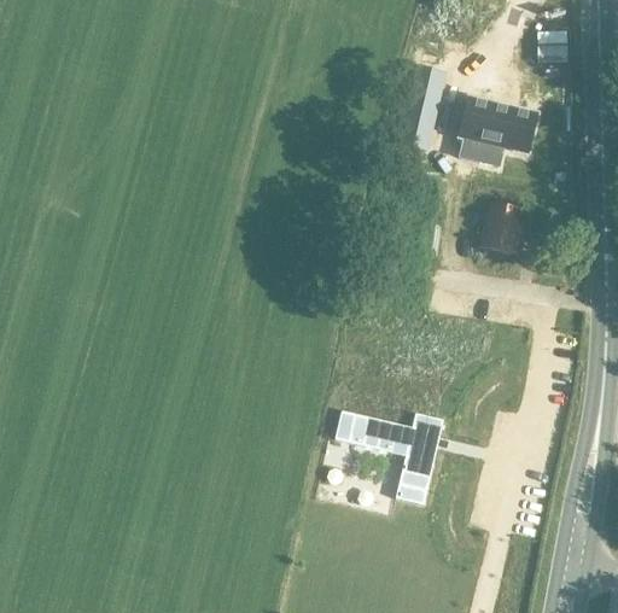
[(392,140),(425,149),(444,71),(410,64),(392,140)]
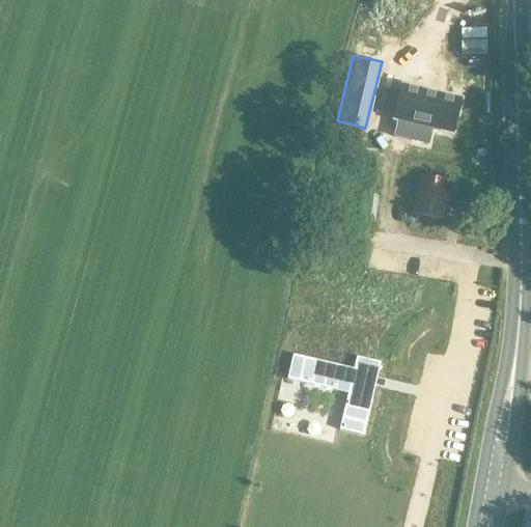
[(463,94),(399,80),(390,118),(404,121),(400,138),(436,146),(440,130),(453,133),(463,94)]
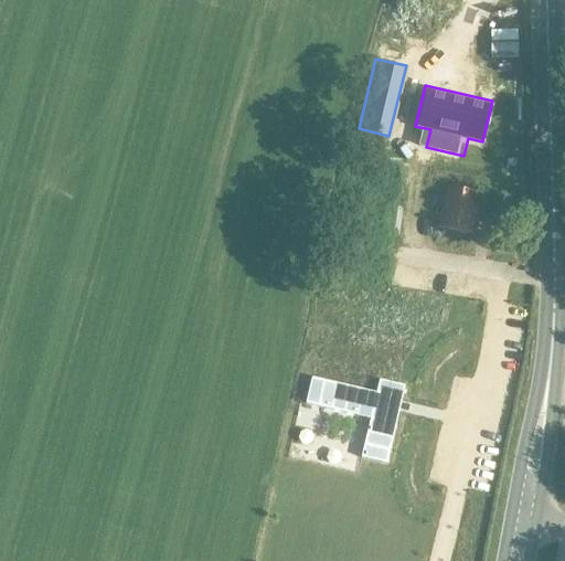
[(446,184),(438,225),(472,232),(480,191),(446,184)]
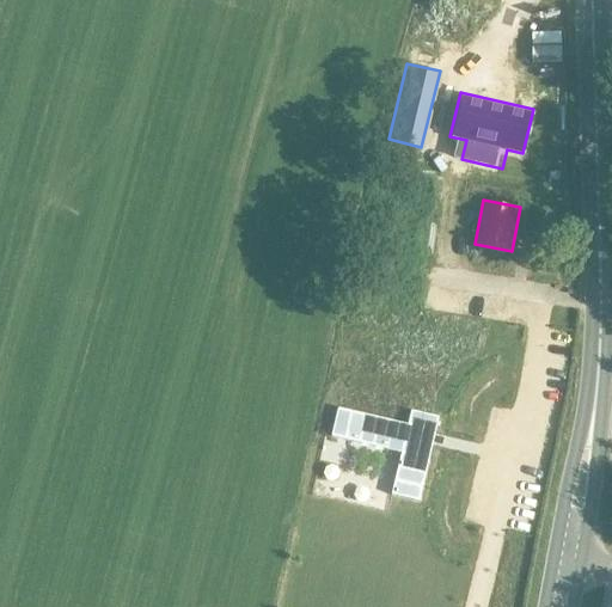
[(418,498),(439,415),(411,409),(408,422),(337,405),(331,434),(401,451),(391,492),(418,498)]
